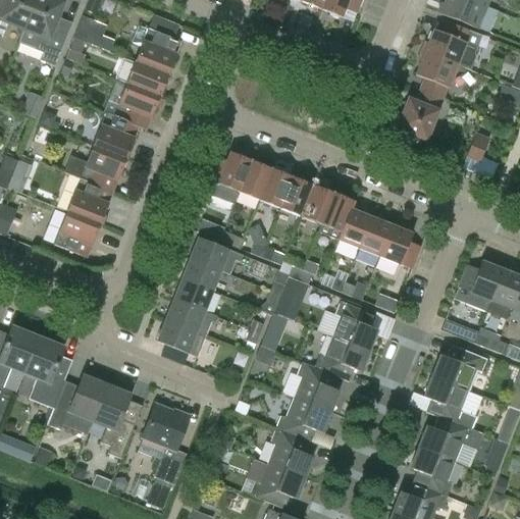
[(8,21),(24,28),(35,0),(6,0),(5,1),(2,0),(0,0),(0,32),(4,34),(8,21)]
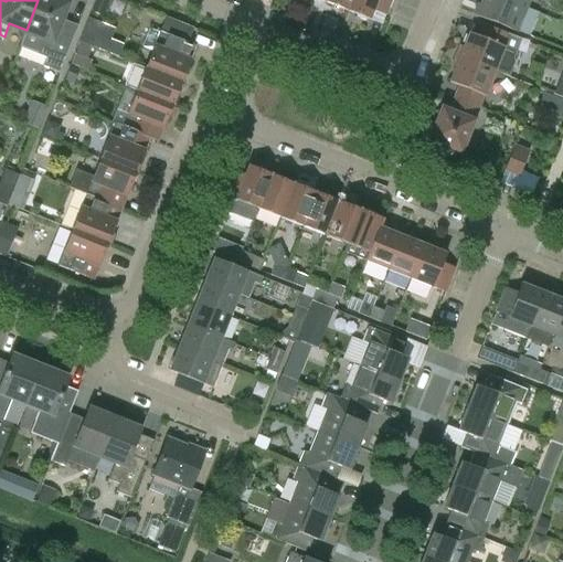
[(71,0),(38,0),(27,30),(21,45),(48,55),(43,64),(61,71),(76,30),(61,23),(71,0)]
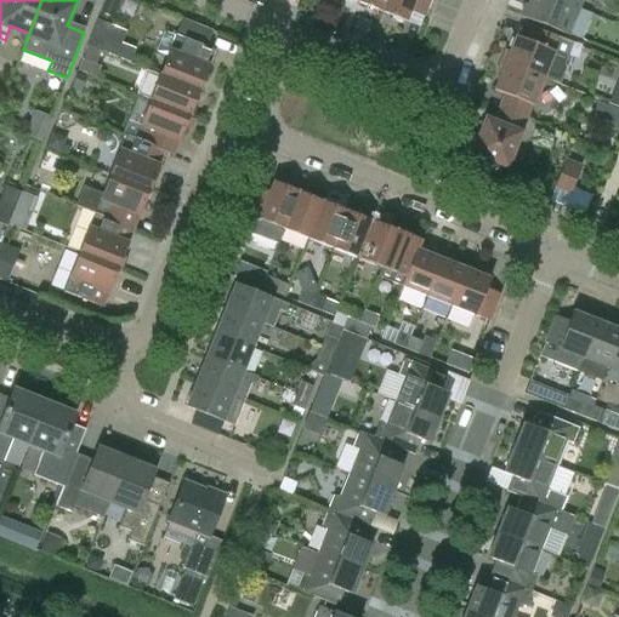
[(385,0),(382,9),(393,13),(393,16),(404,20),(404,17),(408,18),(412,9),(425,15),(430,0),(385,0)]
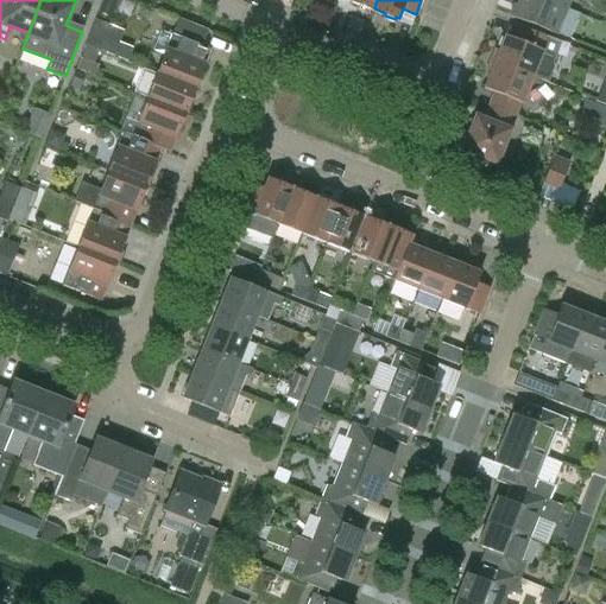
[(579,11),(568,6),(553,0),(519,0),(513,14),(569,36),(579,11)]
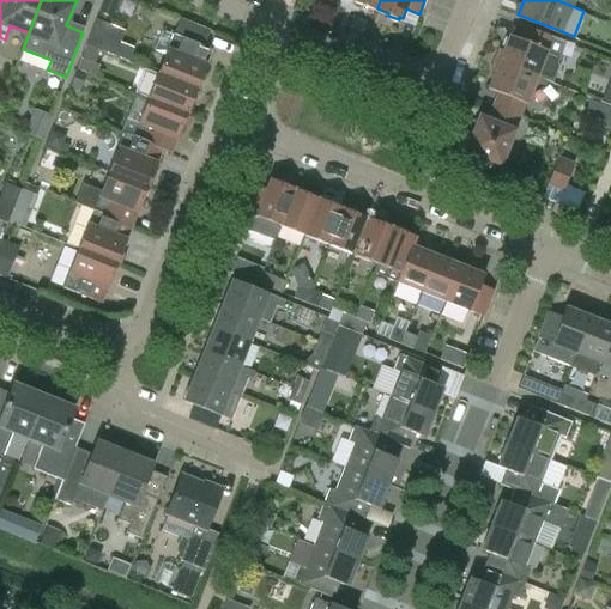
[(181,16),(158,73),(198,87),(213,48),(203,43),(210,28),(181,16)]
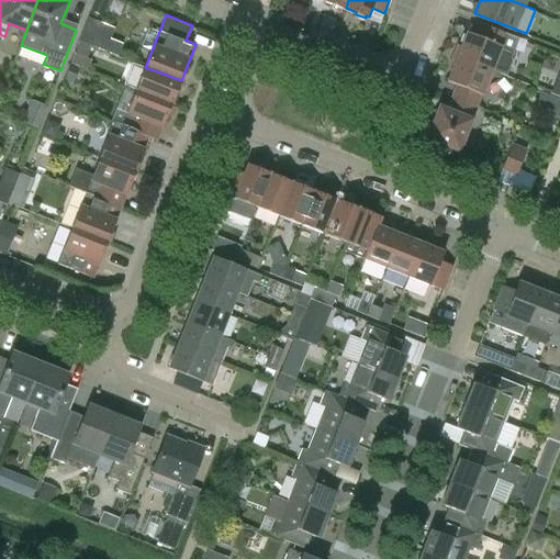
[(79,40),(92,44),(102,21),(89,15),(79,40)]
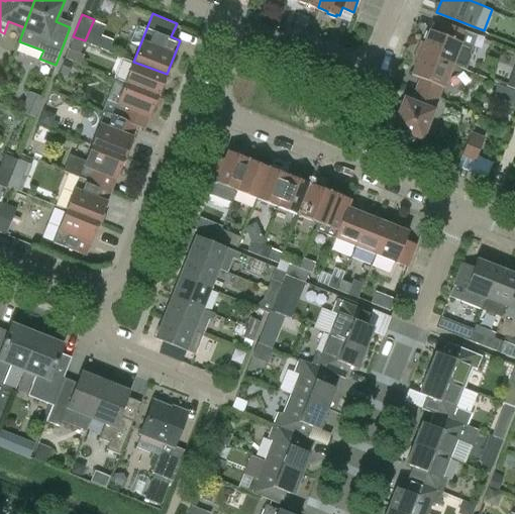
[(421,50),(453,63),(454,61),(468,66),(473,55),(471,49),(473,43),(462,39),(467,29),(444,20),(439,31),(430,27),(421,50)]
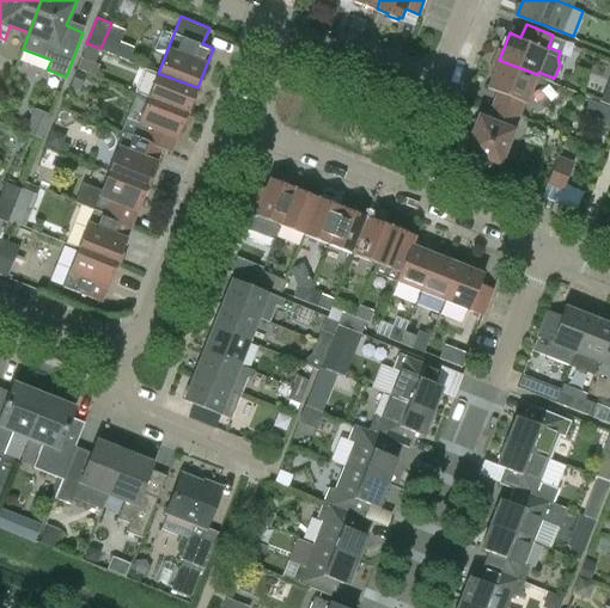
[(499,90),(494,103),(520,114),(525,102),(526,102),(537,74),(499,60),(489,86),(499,90)]
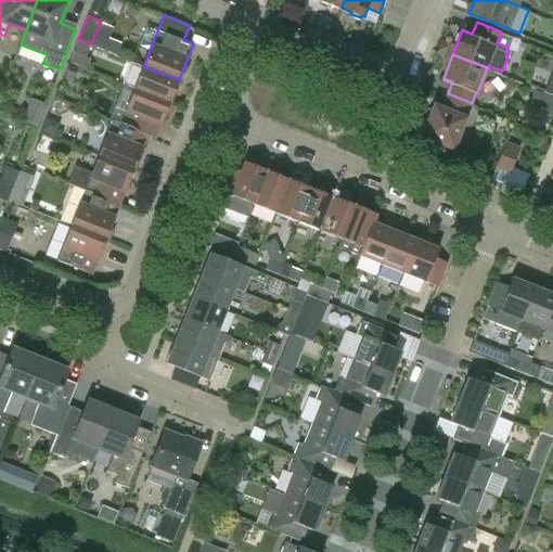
[(169,104),(179,79),(143,66),(133,90),(169,104)]
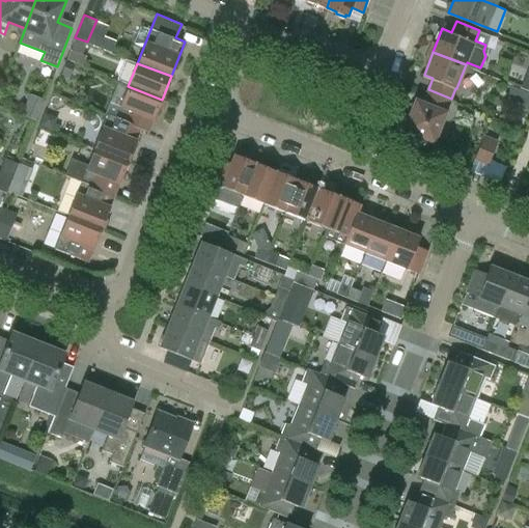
[(108,113),(108,115),(141,129),(142,128),(149,131),(162,100),(128,86),(116,116),(108,113)]
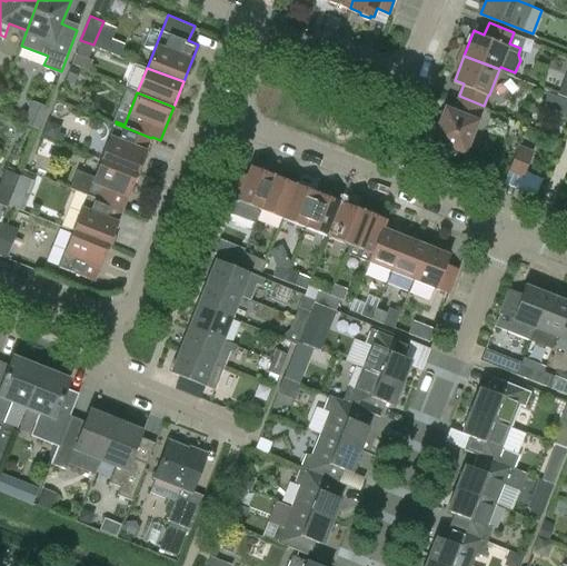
[(466,151),(484,106),(459,96),(454,109),(446,106),(433,139),(466,151)]
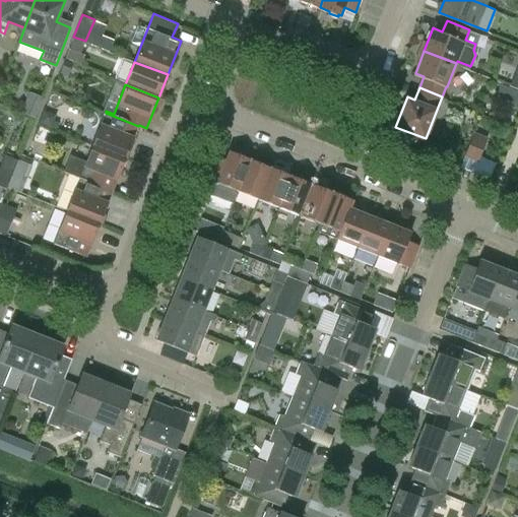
[(106,113),(92,146),(125,159),(138,126),(106,113)]
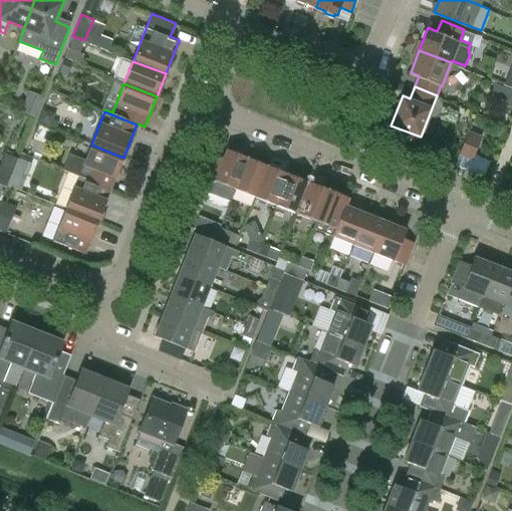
[(482,136),(469,131),(460,153),(473,158),(482,136)]
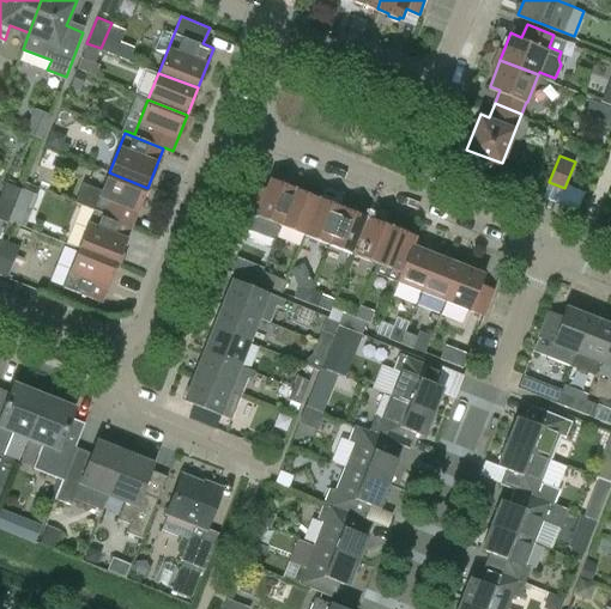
[(133,225),(147,188),(109,172),(102,190),(84,183),(76,202),(94,209),(133,225)]
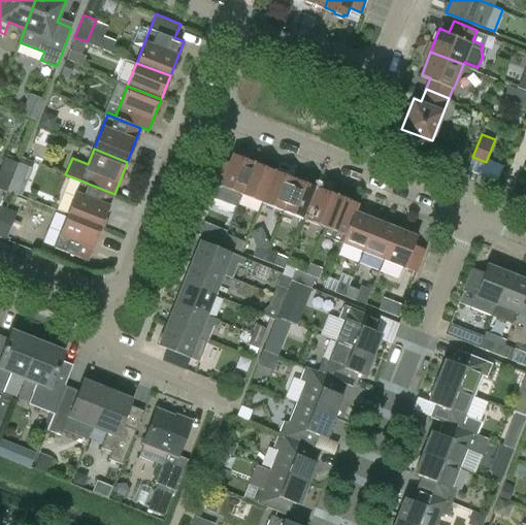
[(242,193),(255,161),(244,157),(245,155),(237,152),(236,154),(233,153),(230,161),(219,157),(204,192),(237,205),(242,193)]
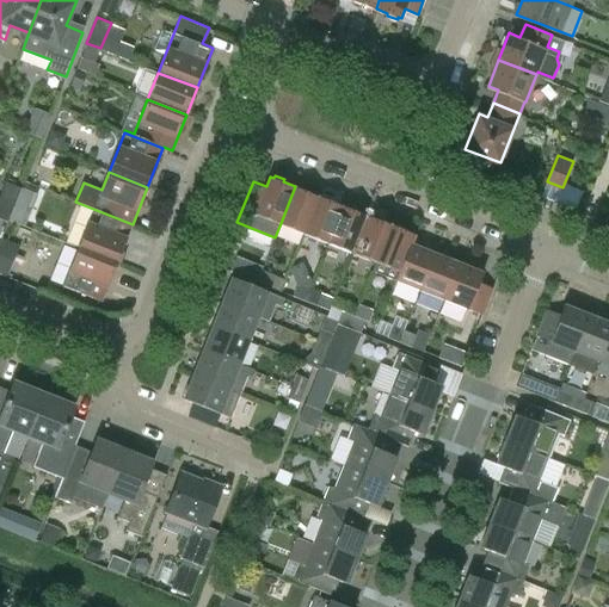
[(0,196),(0,194),(0,216),(8,220),(22,186),(6,180),(0,196)]
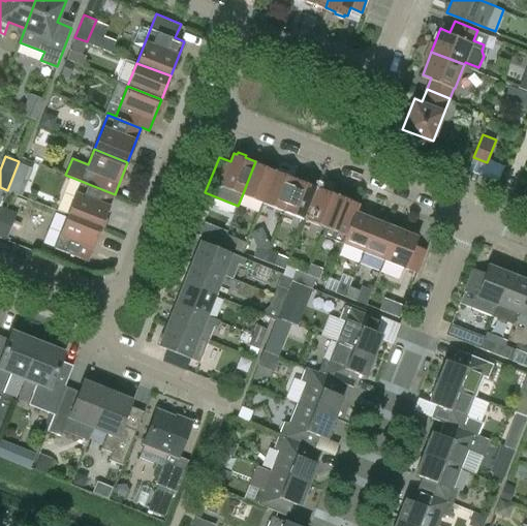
[(255,161),(243,193),(264,200),(276,169),(255,161)]
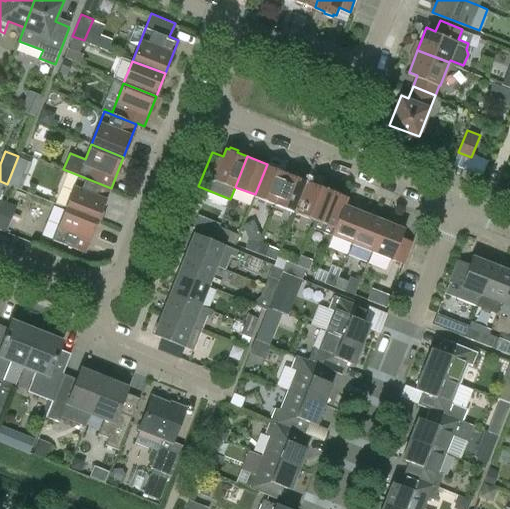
[(267,164),(255,194),(275,202),(287,172),(267,164)]
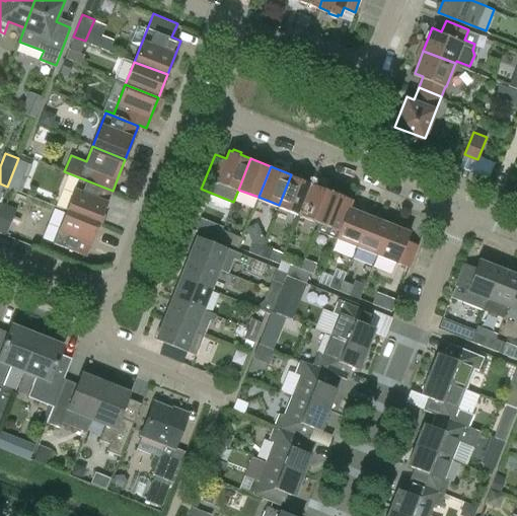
[(291,174),(279,205),(299,213),(311,182),(291,174)]
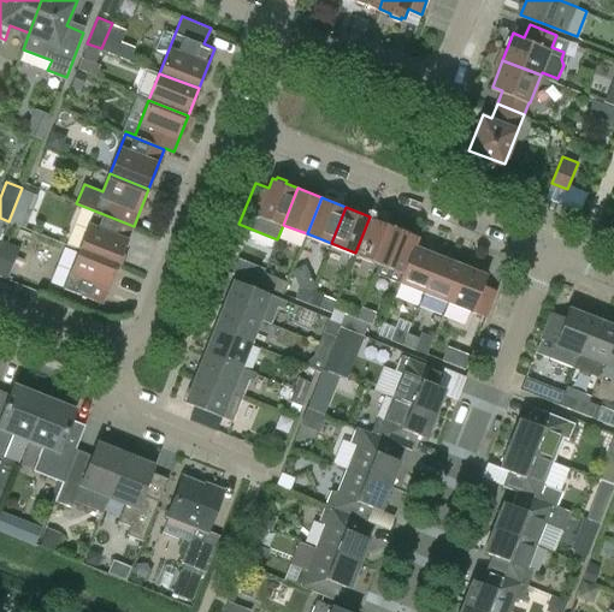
[(94,211),(80,249),(118,265),(134,226),(94,211)]
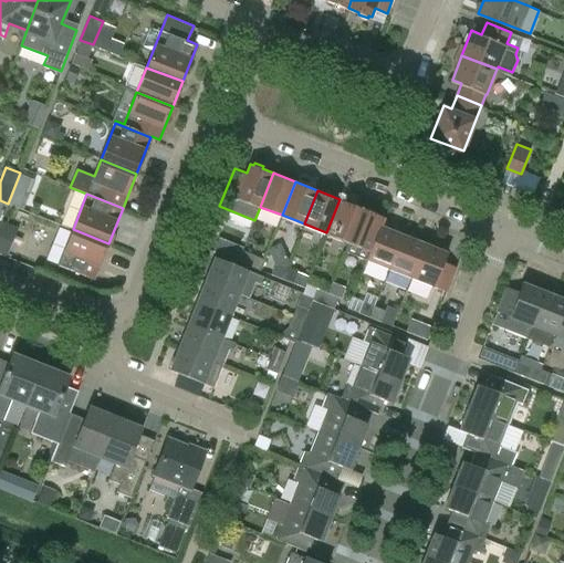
[(340,199),(326,232),(348,241),(362,208),(340,199)]
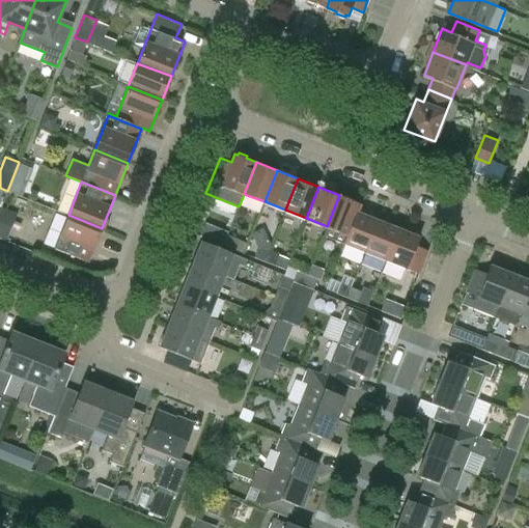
[(344,243),(360,203),(339,195),(327,226),(324,234),(344,243)]
